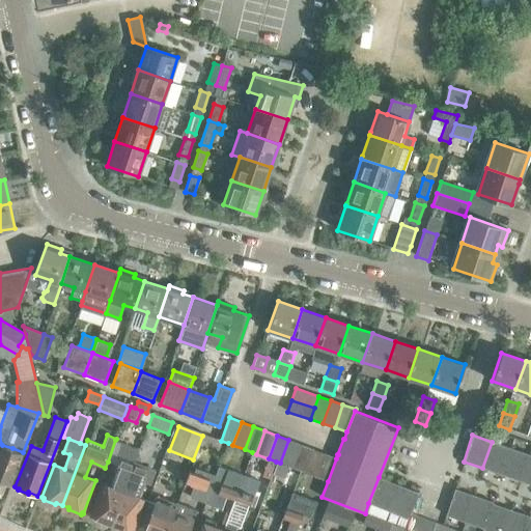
[(104,523),(105,521),(111,523),(134,463),(139,449),(115,440),(108,462),(117,465),(109,485),(103,483),(90,515),(92,516),(91,519),(104,523)]
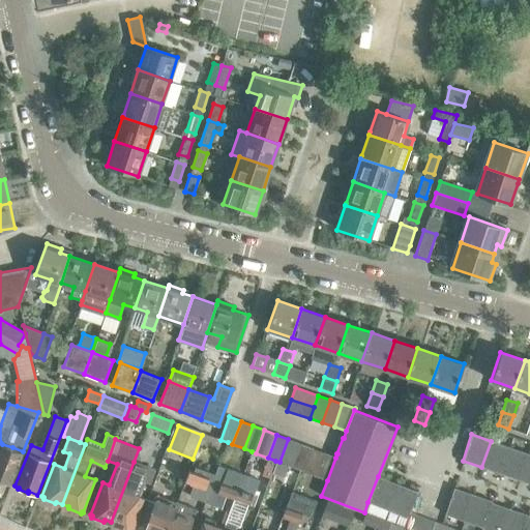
[(280,462),(292,467),(300,444),(288,439),(280,462)]
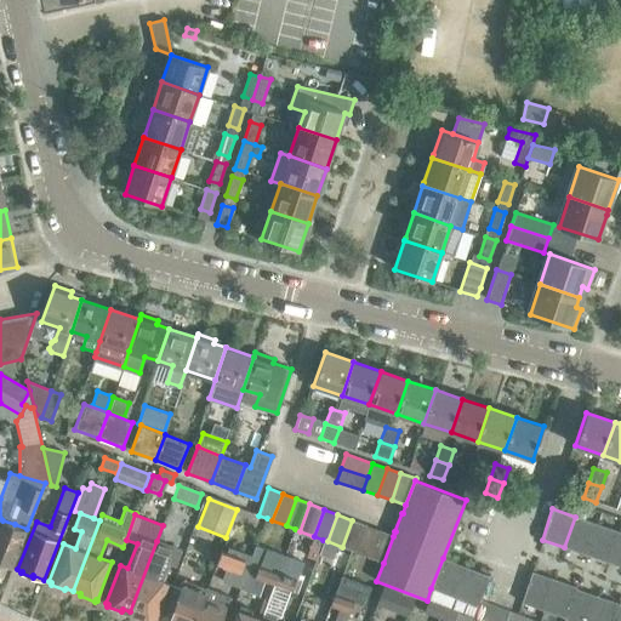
[(597,524),(575,517),(564,547),(586,554),(597,524)]
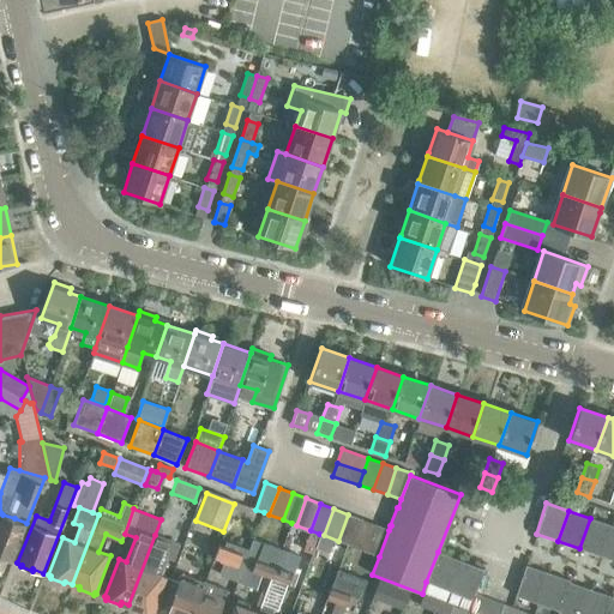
[(14,518),(2,515),(0,512),(0,557),(12,561),(26,523),(14,518)]
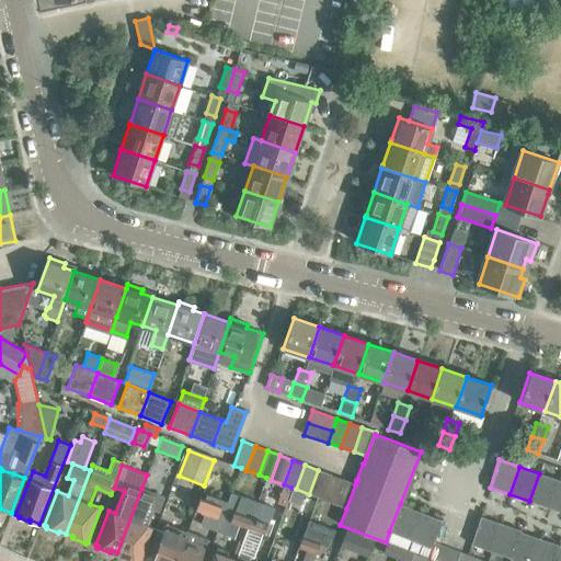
[(317,497),(321,499),(330,474),(318,470),(309,494),(317,497)]
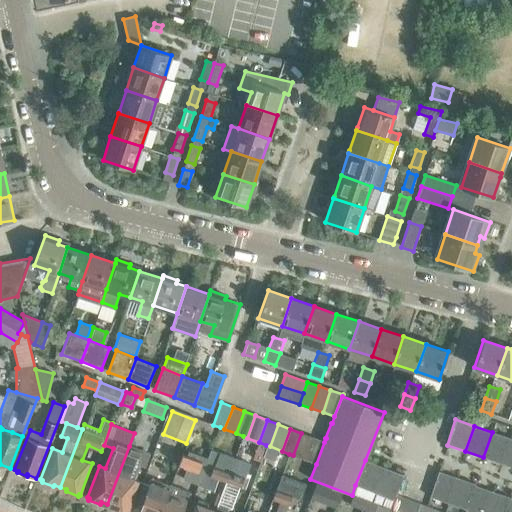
[(492,432),(483,457),(501,463),(510,438),(492,432)]
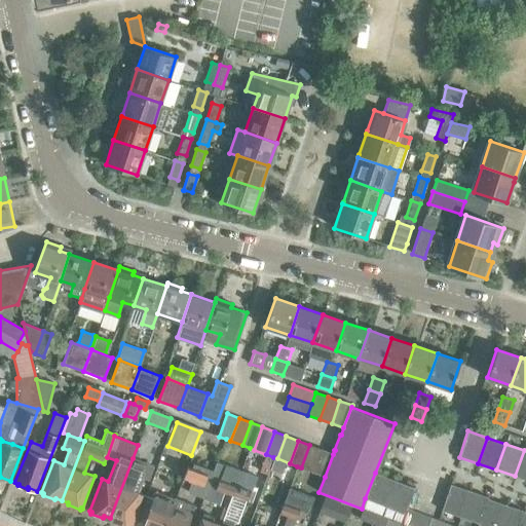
[(301,467),(312,472),(322,449),(309,445),(301,467)]
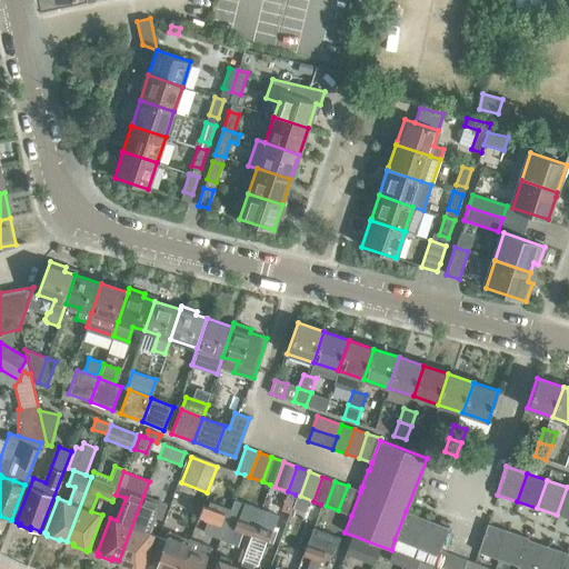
[(360,491),(348,486),(338,510),(351,516),(360,491)]
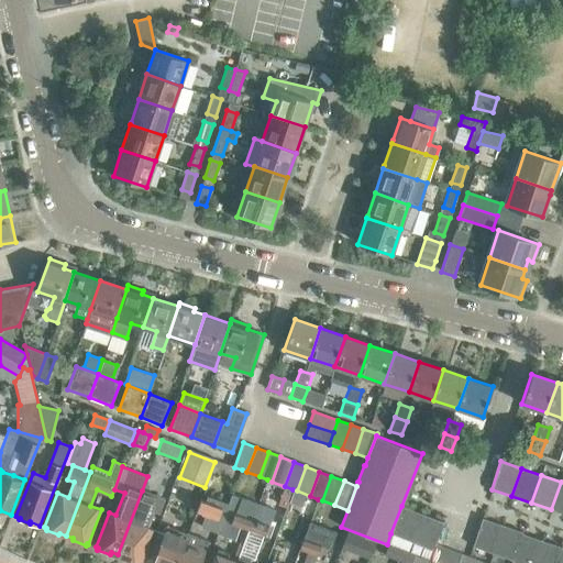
[(551,509),(562,514),(562,482),(561,482),(551,509)]
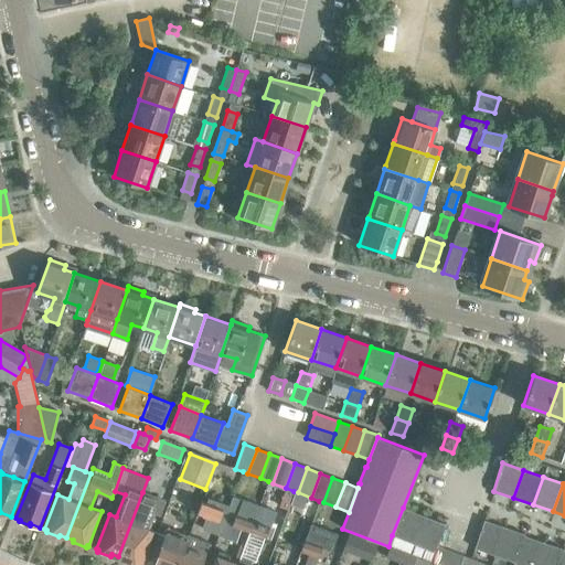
[(142,492),(118,556),(127,561),(128,563),(134,564),(136,564),(139,564),(153,531),(148,529),(153,513),(160,515),(166,501),(142,492)]
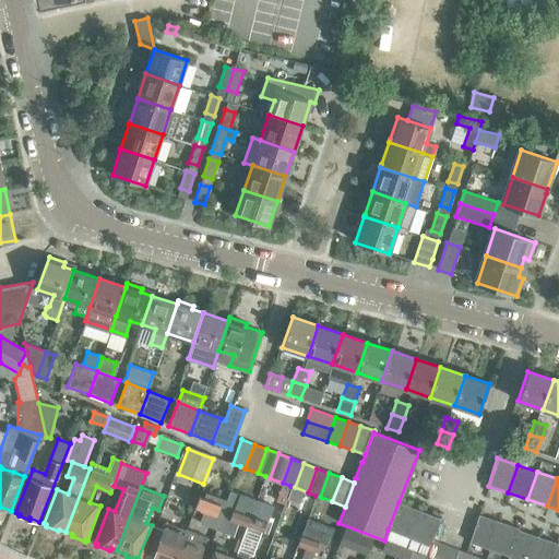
[(292,488),(287,498),(299,502),(302,492),(292,488)]
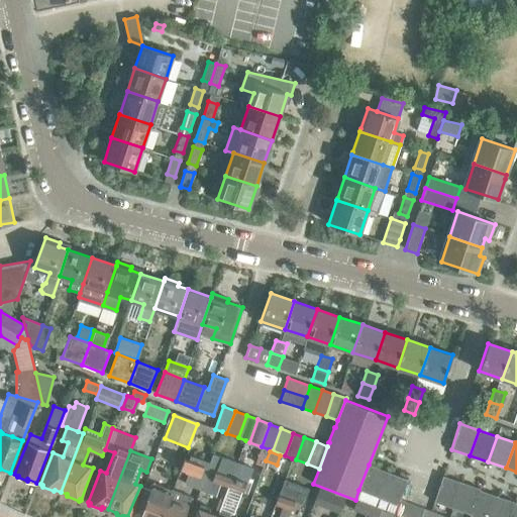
[(210,463),(208,469),(200,489),(216,495),(220,484),(228,487),(237,463),(213,454),(210,463)]
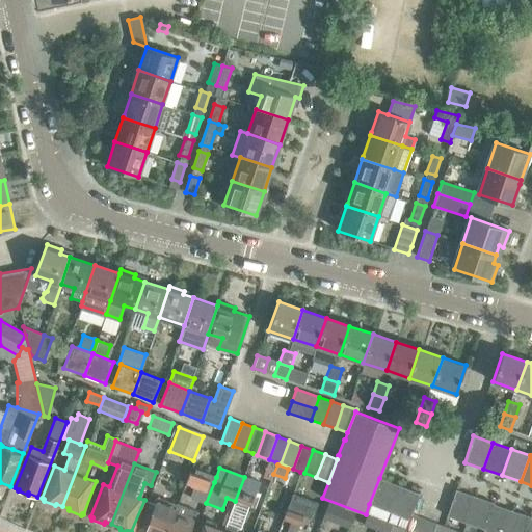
[(195,470),(193,474),(190,473),(186,482),(195,486),(191,498),(206,503),(214,482),(216,477),(195,470)]
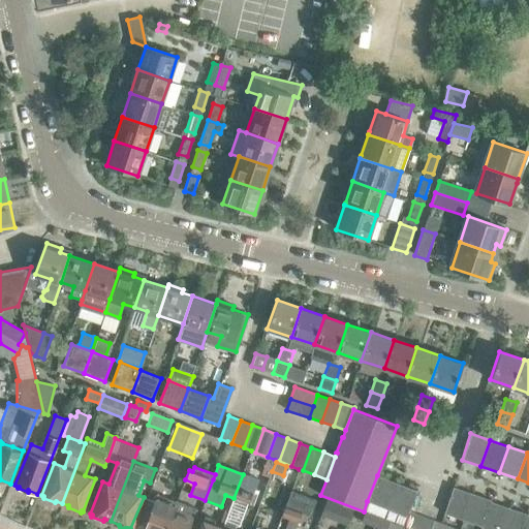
[(243,474),(234,498),(249,503),(257,479),(243,474)]
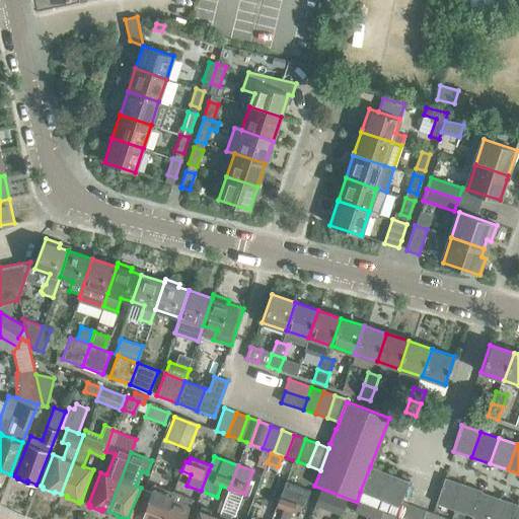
[(378,499),(387,473),(370,466),(360,492),(378,499)]
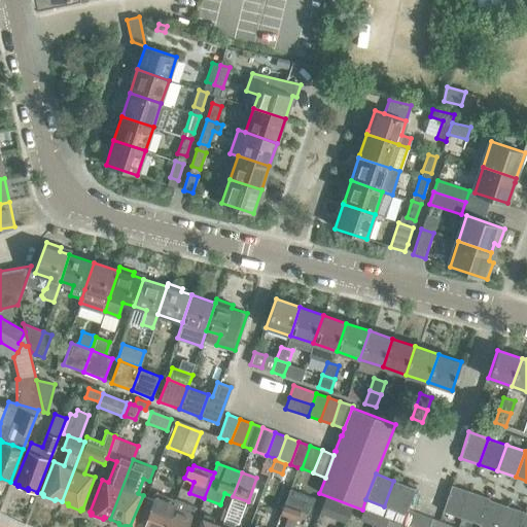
[(415,489),(393,481),(384,506),(405,515),(407,510),(415,489)]
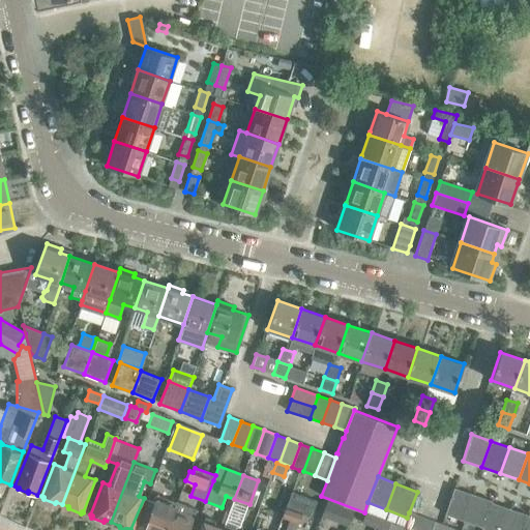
[(453,488),(445,514),(463,521),(472,494),(453,488)]
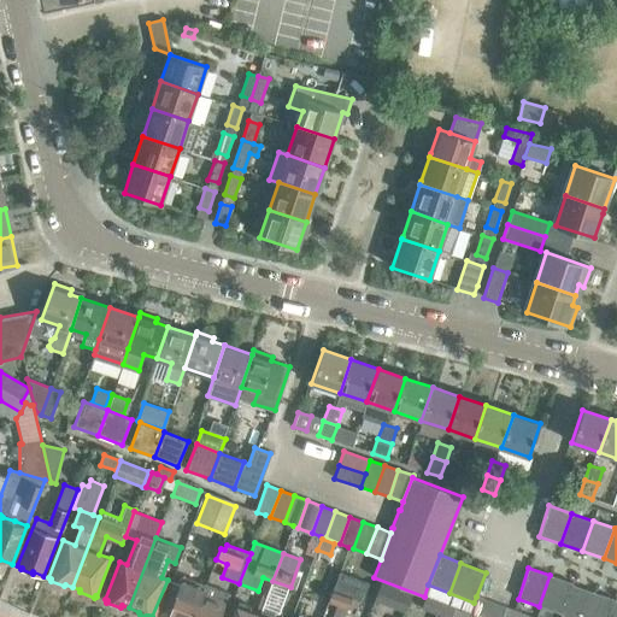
[(344,616),(351,598),(362,601),(368,583),(339,573),(333,589),(329,601),(335,604),(330,616),(344,616)]
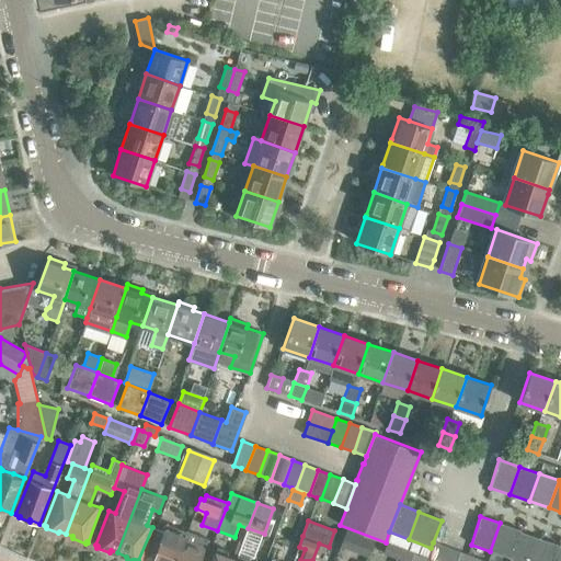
[(521,530),(500,523),(490,551),(511,558),(519,531),(521,531),(521,530)]
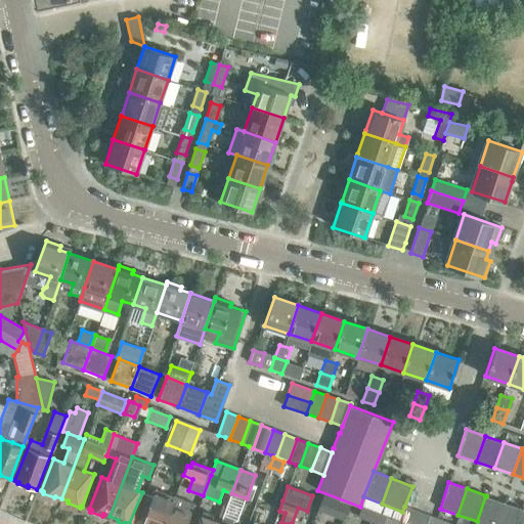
[(164,523),(175,496),(156,489),(142,523),(164,523)]
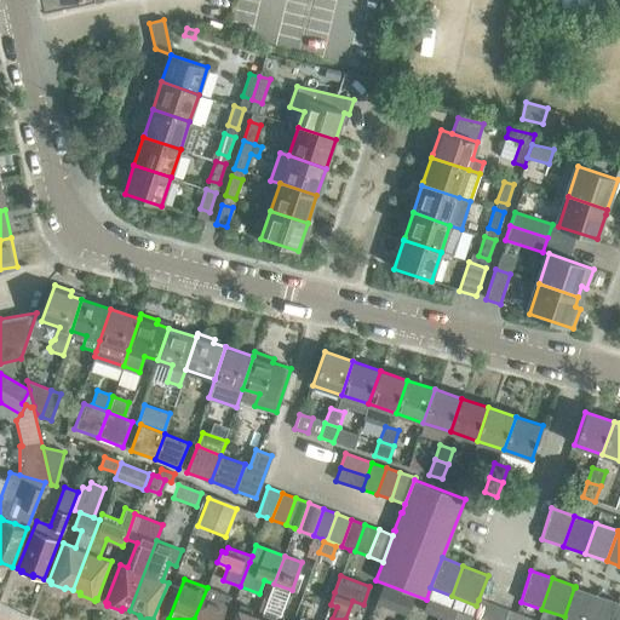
[(220,619),(230,596),(207,587),(194,619),(220,619)]
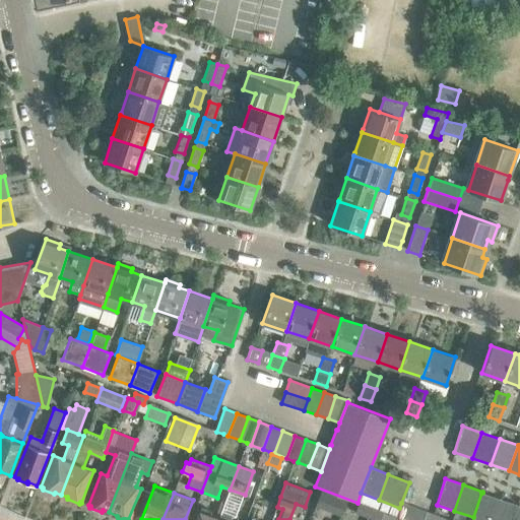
[(473,517),(472,518),(476,519),(492,519),(500,499),(482,493),(481,493),(473,517)]
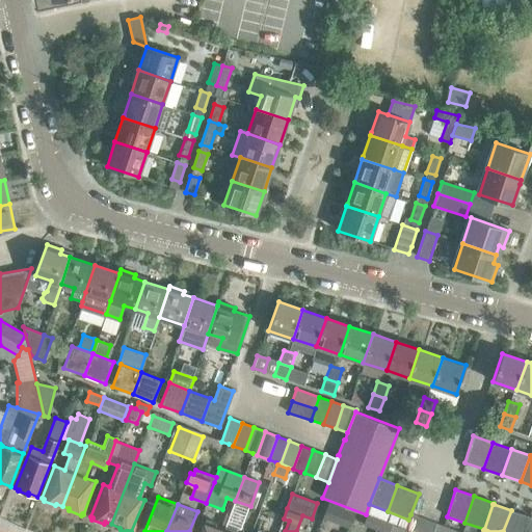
[(328,505),(325,515),(349,524),(353,514),(328,505)]
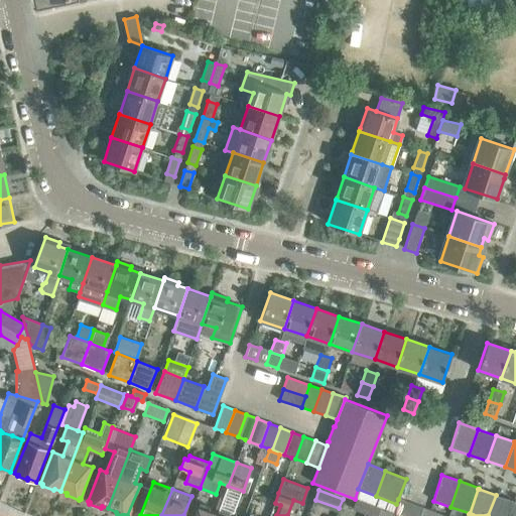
[(514,501),(496,495),(488,515),(508,515),(513,503),(514,503),(514,501)]
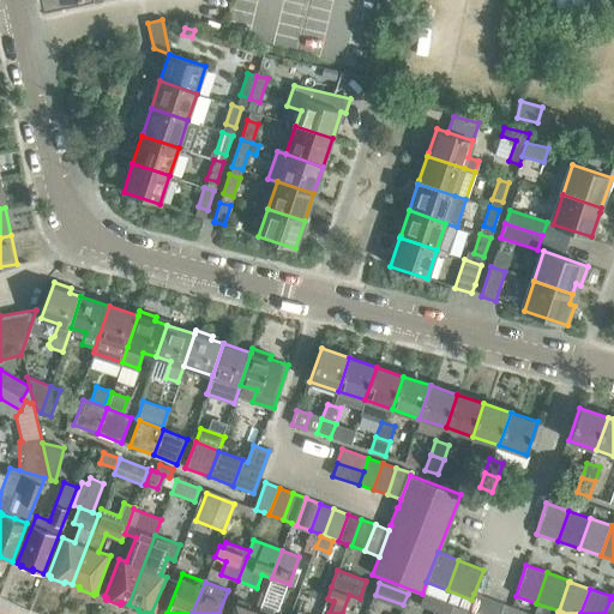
[(432,611),(433,611),(437,600),(423,594),(419,605),(432,611)]
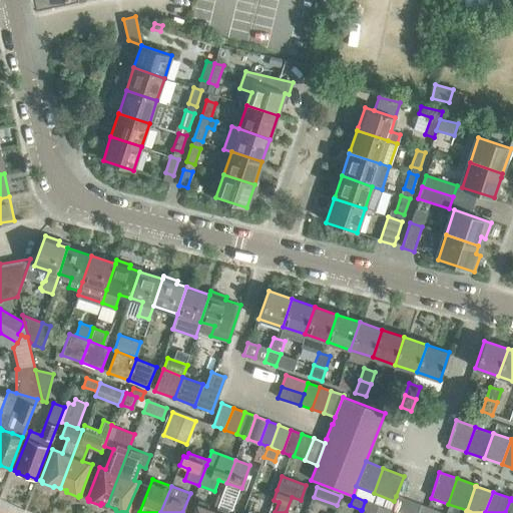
[(417,512),(420,505),(396,496),(394,501),(391,508),(403,512),(417,512)]
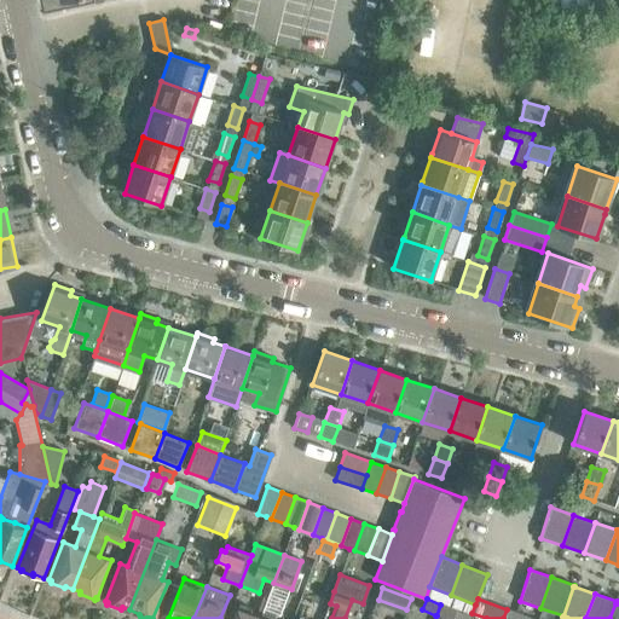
[(259,618),(261,617),(249,613),(250,608),(239,605),(233,618),(259,618)]
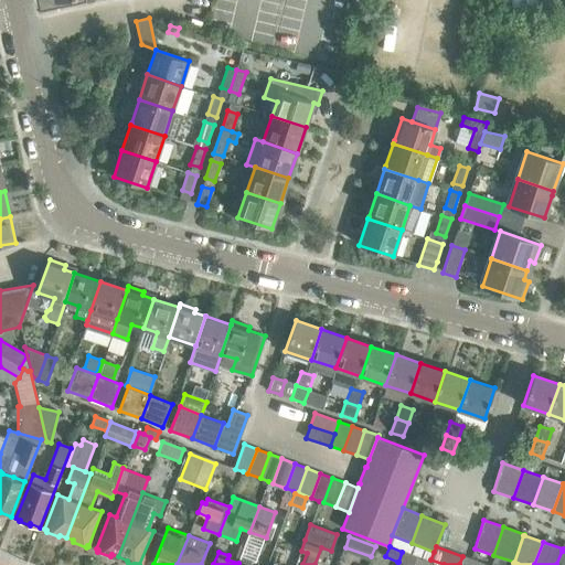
[(398,562),(406,564),(412,564),(415,556),(402,552),(398,562)]
